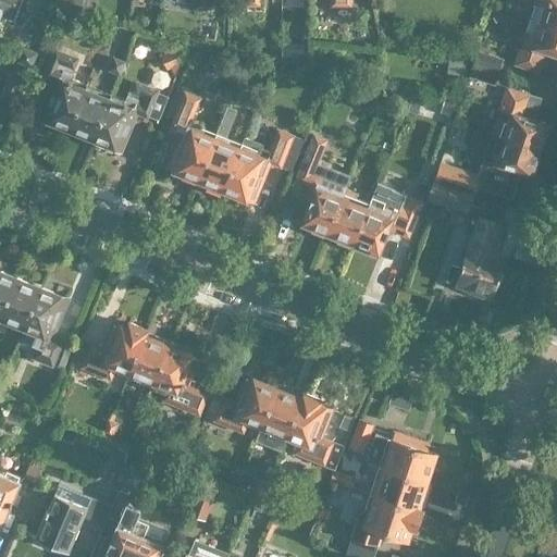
[(0,0),(0,15),(11,20),(19,0),(0,0)]
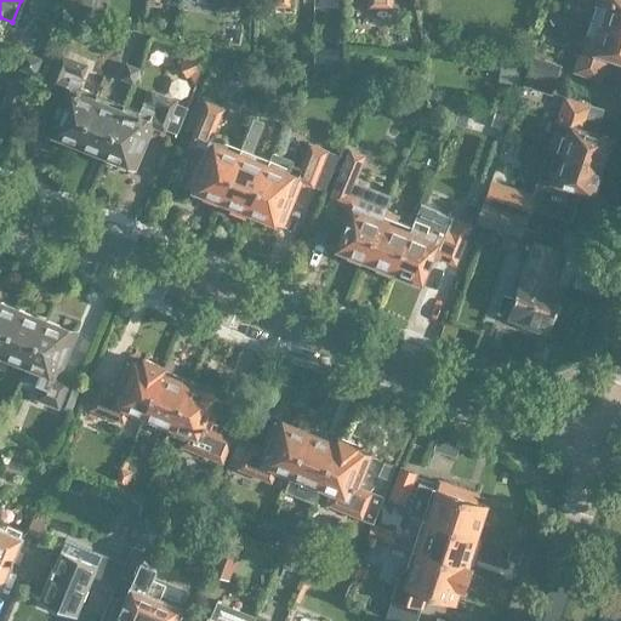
[(206,0),(218,1),(217,11),(233,12),(234,0),(206,0)]
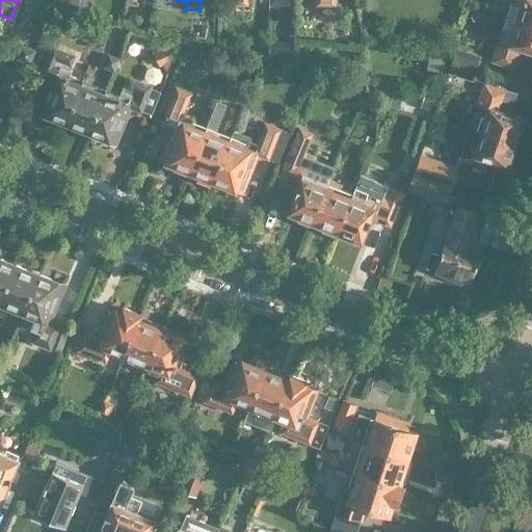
[(281,16),(280,0),(268,0),(269,16),(281,16)]
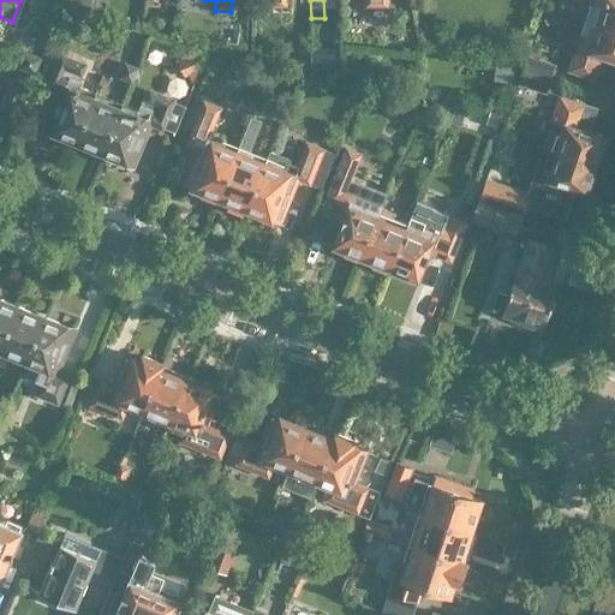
[(614,0),(591,0),(585,19),(614,29),(614,0)]
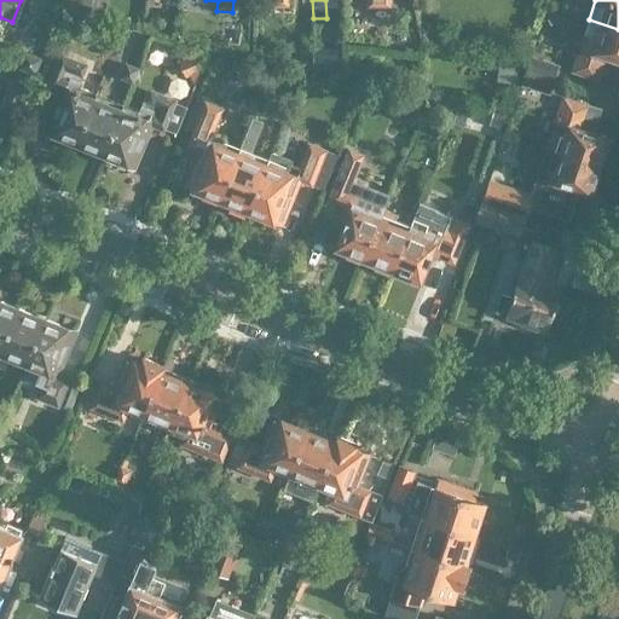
[(618,29),(589,19),(572,71),(597,80),(605,56),(618,61),(618,29)]
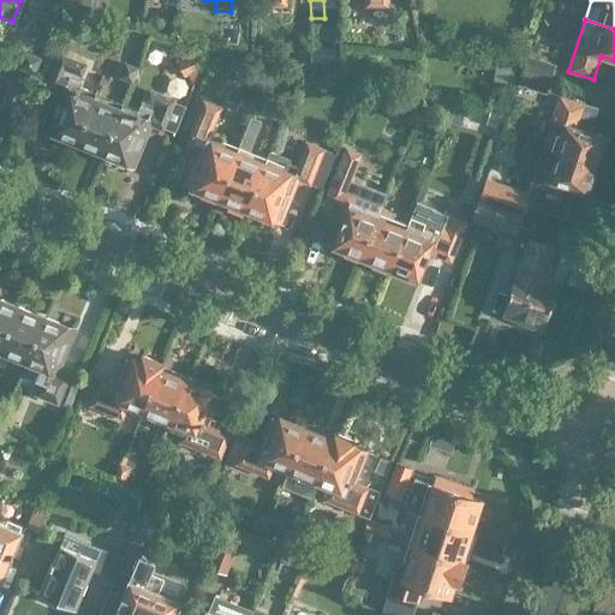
[(195,55),(180,49),(178,51),(192,84),(195,83),(199,69),(195,55)]
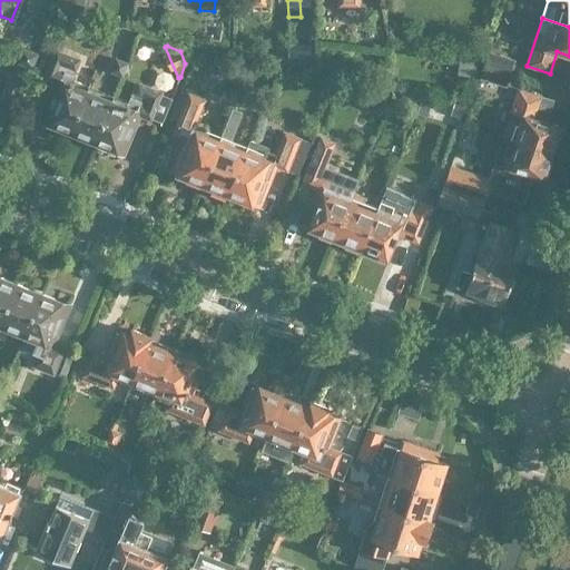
[(18,64),(33,69),(40,53),(25,47),(18,64)]
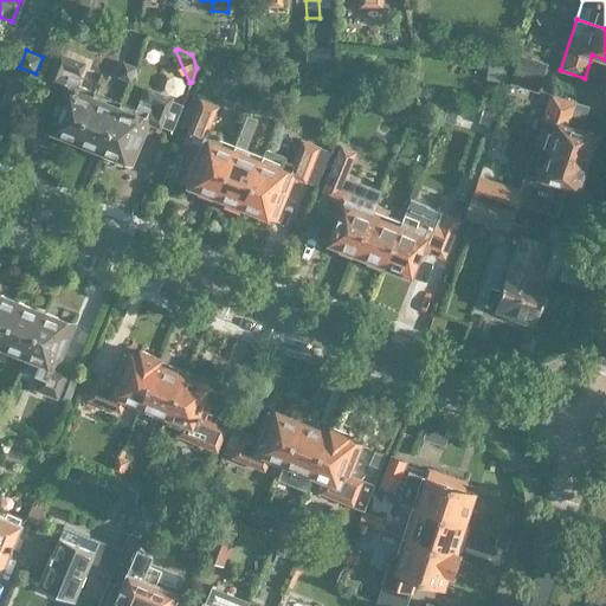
[(516,69),(545,78),(549,64),(521,55),(516,69)]
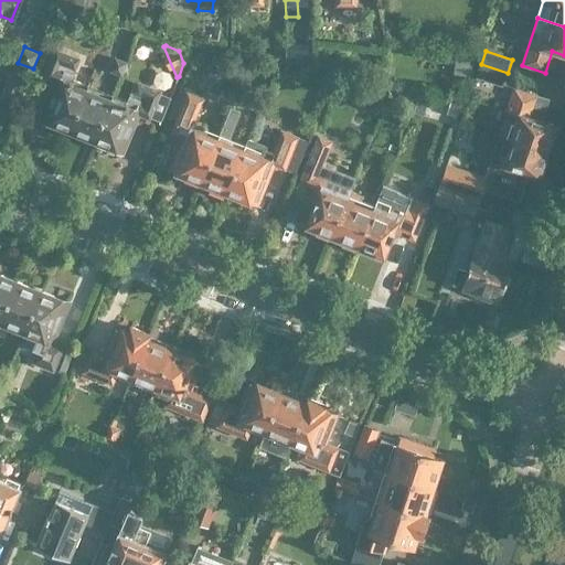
[(43,121),(68,132),(86,87),(72,81),(74,75),(70,74),(75,60),(55,52),(46,76),(59,82),(48,108),(44,107),(40,118),(43,120),(43,121)]
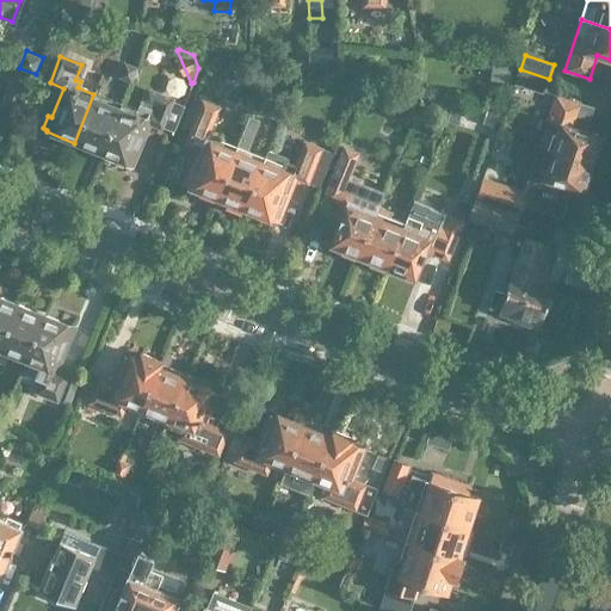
[(491,82),(512,84),(513,61),(492,60),(491,82)]
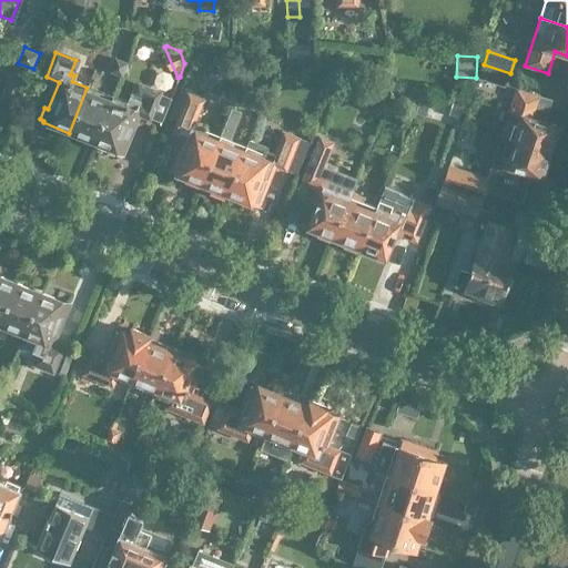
[(110,71),(122,77),(129,62),(117,57),(110,71)]
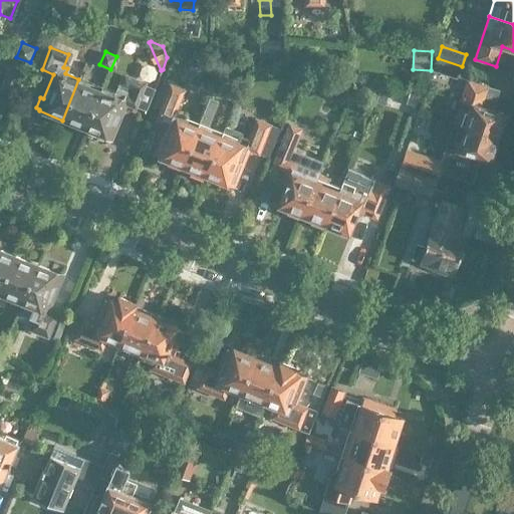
[(462,66),(438,58),(433,71),(457,79),(462,66)]
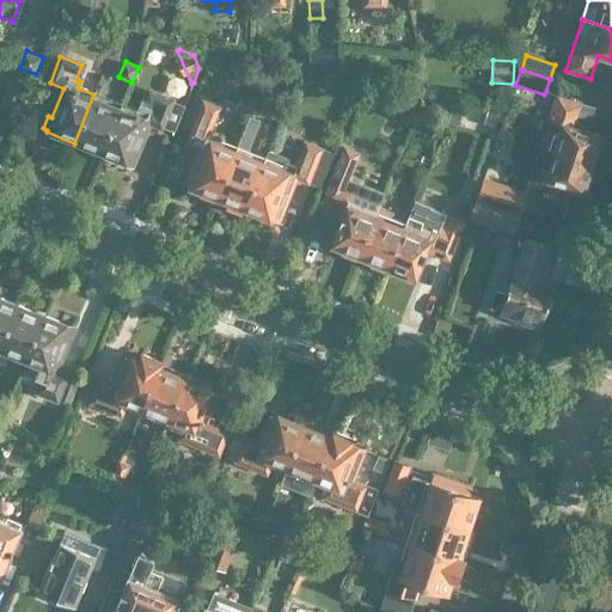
[(0,106),(16,112),(26,85),(11,79),(0,106)]
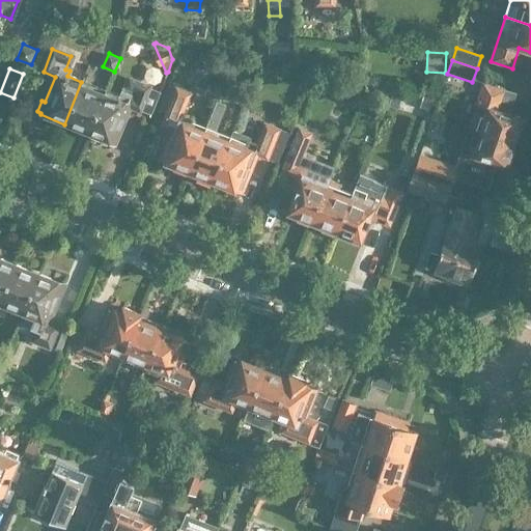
[(105,90),(87,134),(111,143),(112,141),(114,142),(118,132),(116,131),(126,105),(138,110),(139,109),(151,114),(161,91),(147,86),(147,87),(130,81),(124,92),(120,91),(118,96),(105,90)]
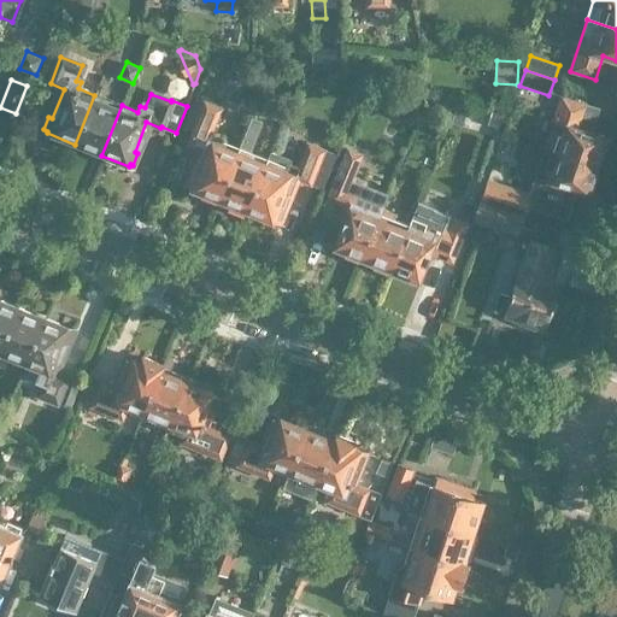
[(94,95),(75,145),(101,156),(122,105),(94,95)]
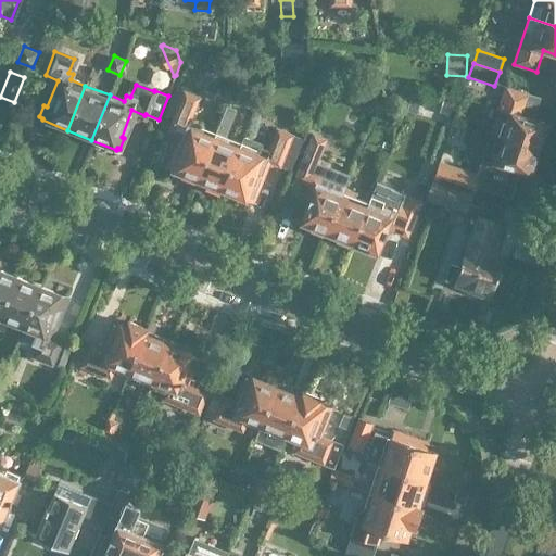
[(495,119),(491,133),(498,136),(539,149),(547,123),(534,118),(541,98),(506,87),(503,98),(495,119)]
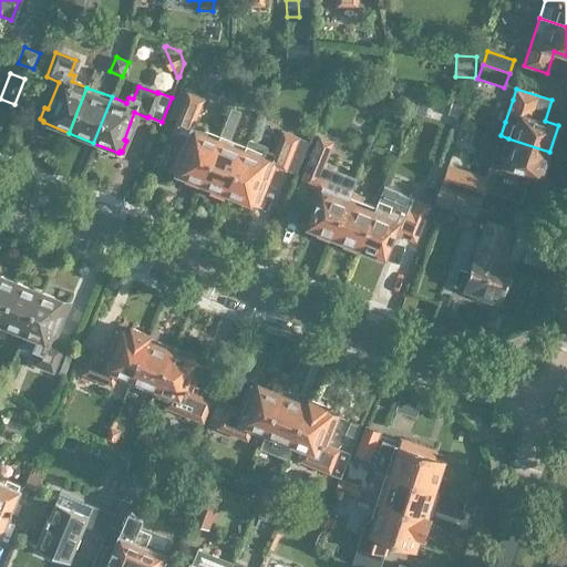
[(172,173),(198,183),(216,140),(200,133),(204,126),(194,122),(202,100),(187,94),(171,135),(185,141),(172,173)]
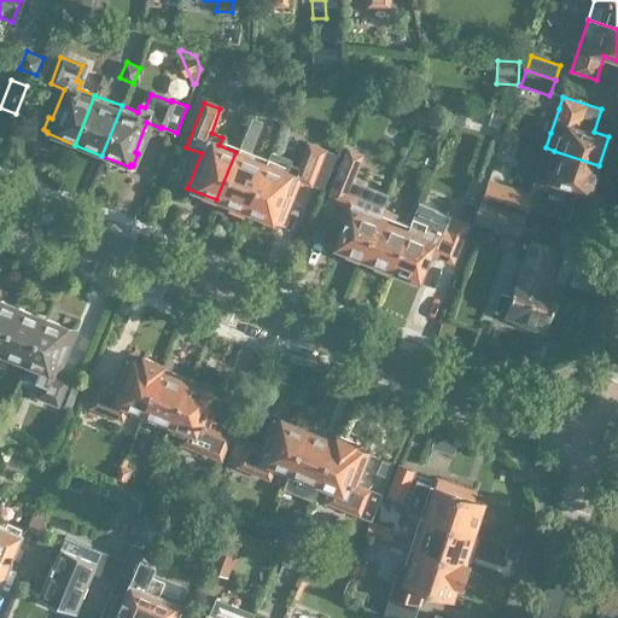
[(216,199),(216,202),(246,214),(246,211),(266,164),(246,157),(261,122),(250,118),(235,152),(216,199)]
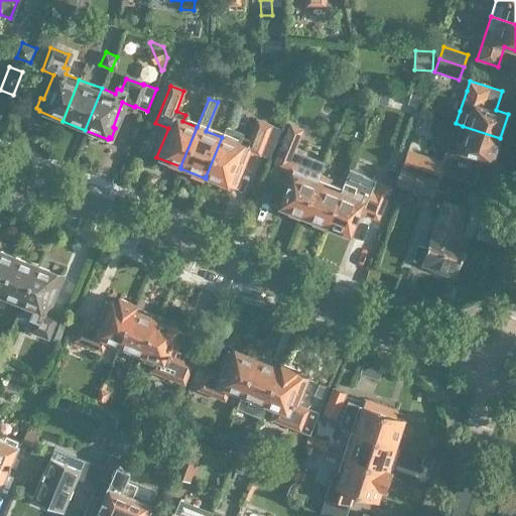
[(222,137),(206,176),(231,186),(246,149),(259,154),(270,126),(256,120),(249,140),(243,137),(244,133),(226,126),(222,137)]
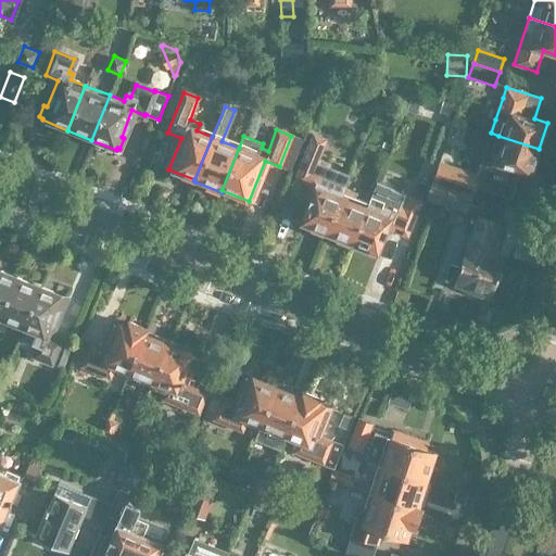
[(302,154),(292,179),(305,185),(301,194),(308,198),(299,223),(324,234),(342,189),(349,174),(319,162),(328,138),(313,131),(304,155),(302,154)]
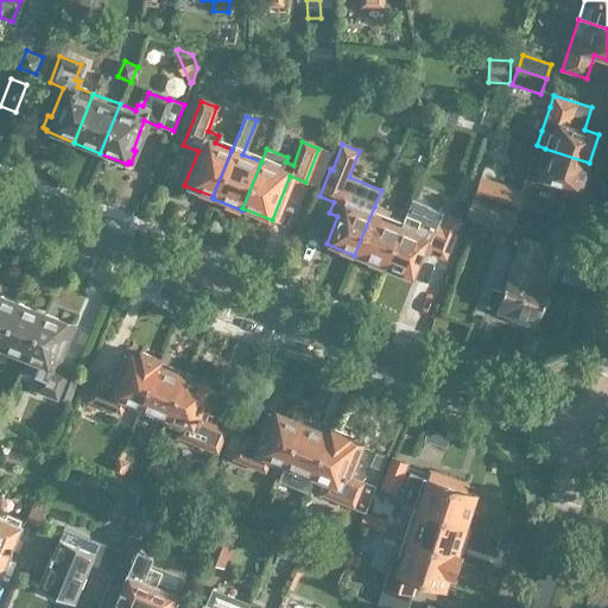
[(523,190),(518,203),(558,216),(568,187),(581,191),(589,163),(545,149),(537,145),(523,190)]
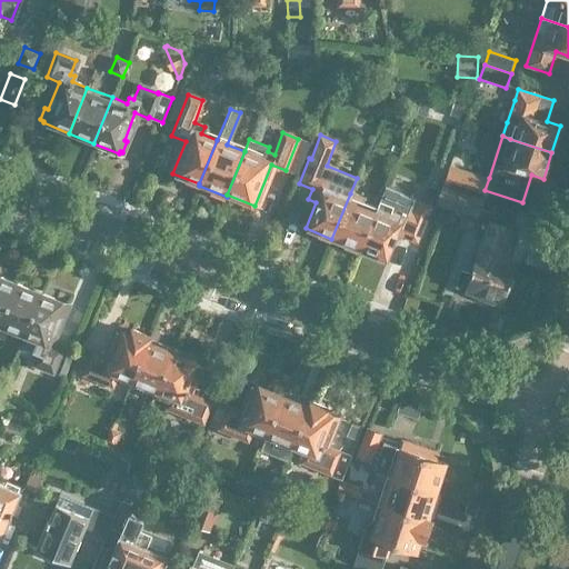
[(449,166),(443,182),(482,196),(483,196),(485,190),(489,178),(449,166)]
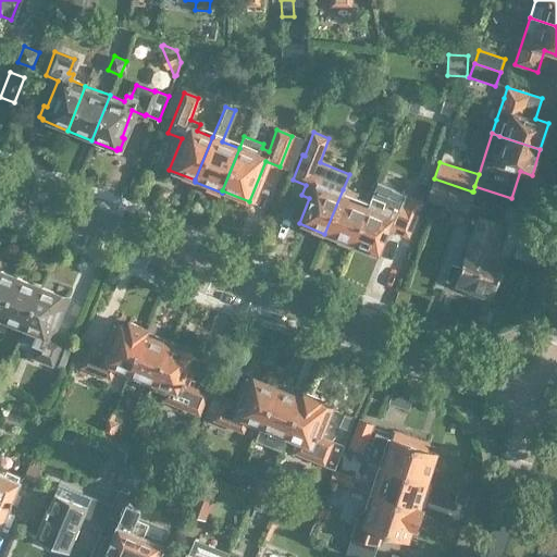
[(434,178),(428,198),(467,211),(468,207),(472,194),(471,194),(472,192),(434,178)]
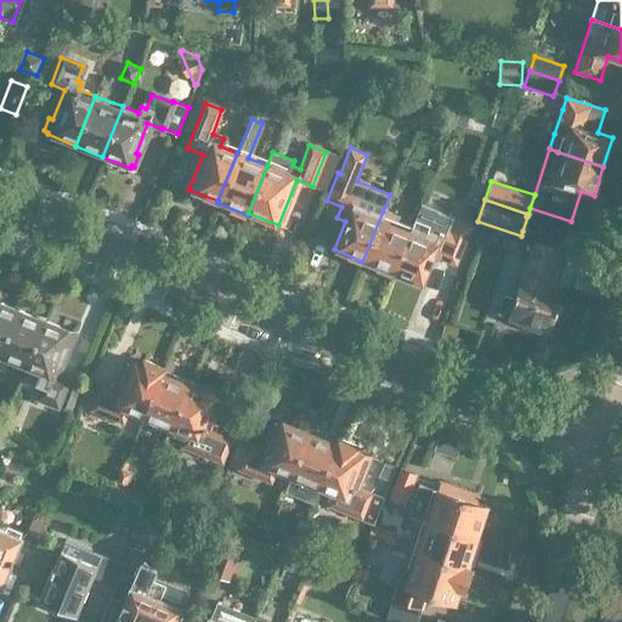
[(411,228),(393,273),(419,284),(430,256),(440,260),(454,267),(471,226),(420,204),(411,228)]
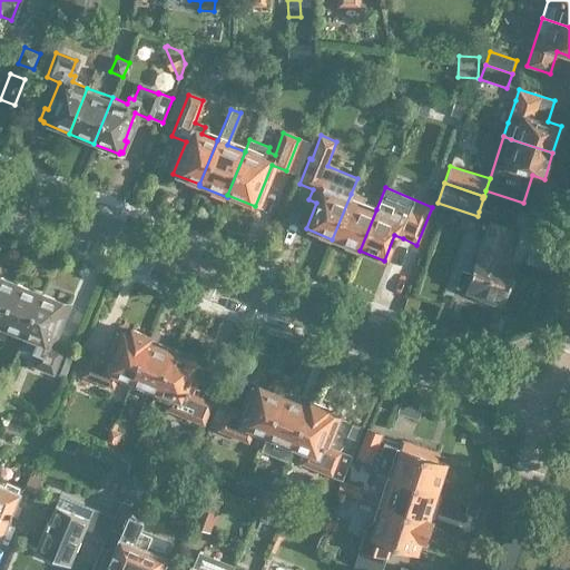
[(332,239),(360,251),(376,209),(360,203),(361,198),(351,194),(332,239)]
